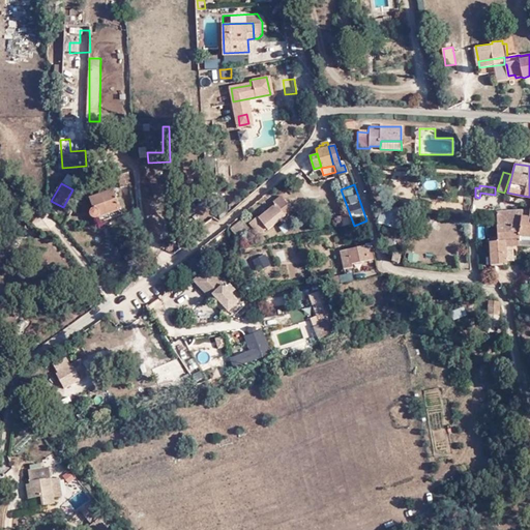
[(96,214),(97,215),(123,204),(116,186),(90,197),(92,203),(87,208),(89,213),(92,214),(96,214)]
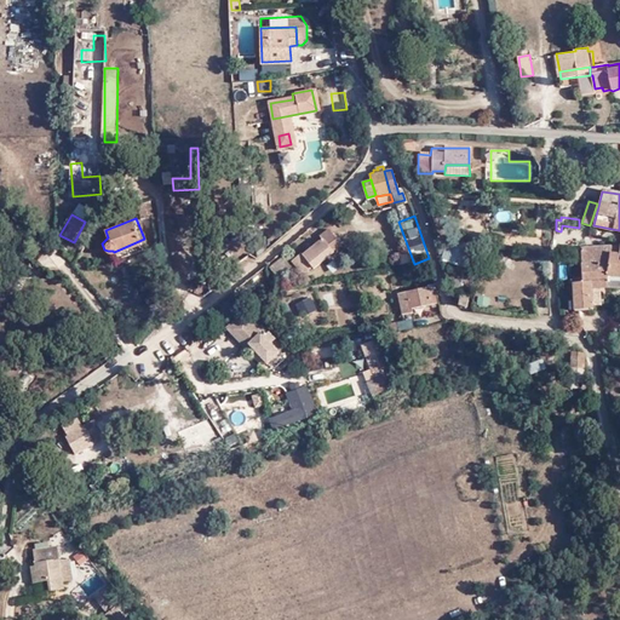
[(327,245),(308,259),(314,268),(317,271),(327,264),(336,258),(338,256),(337,254),(345,247),(333,231),(322,240),(327,245)]
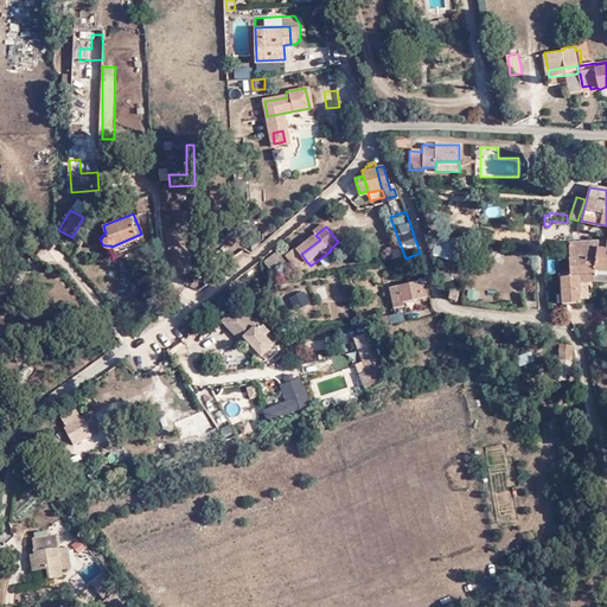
[(141,234),(112,247),(114,254),(145,241),(141,234)]
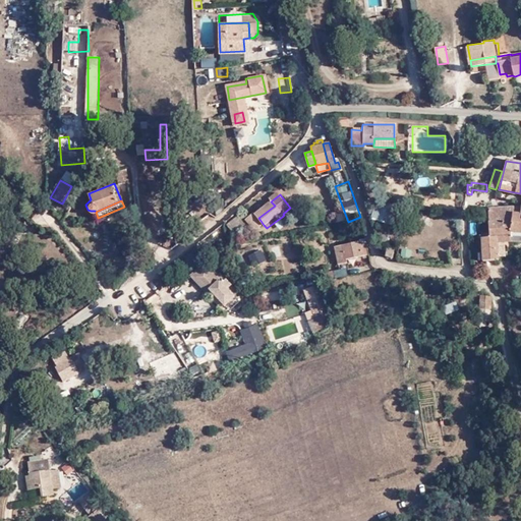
[(520,203),(520,205),(517,222),(488,222),(488,237),(482,237),(483,259),(499,259),(499,255),(506,255),(505,242),(520,240),(520,203)]
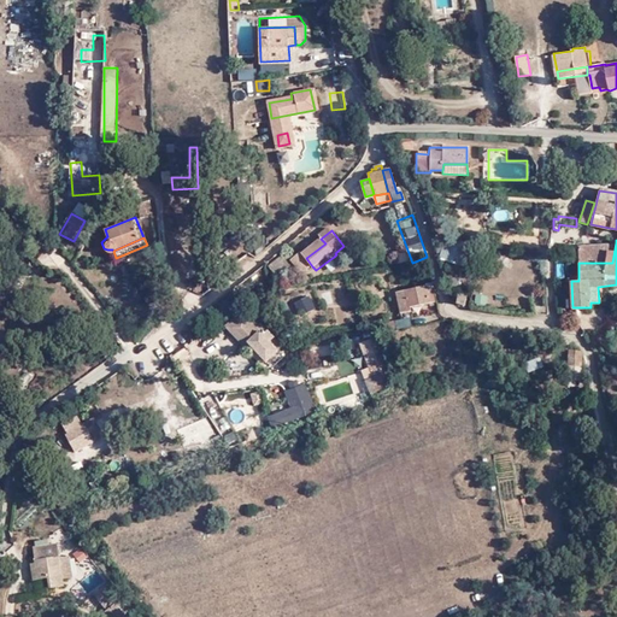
[(579,259),(579,263),(612,263),(616,242),(577,247),(579,259)]
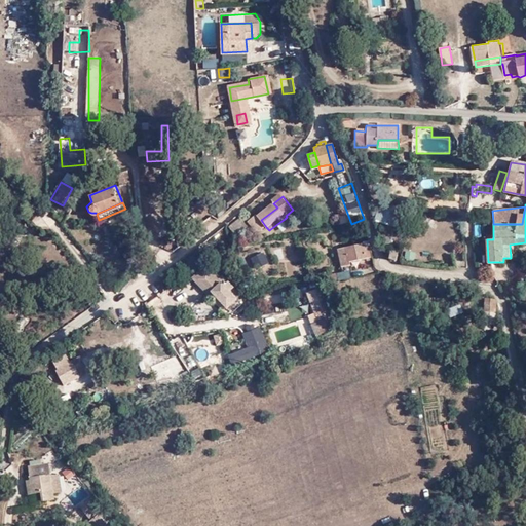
[(266,227),(261,220),(259,217),(251,223),(259,233),(266,227)]
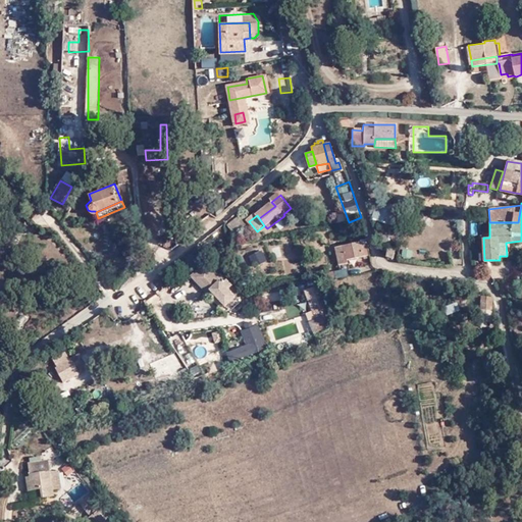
[(286,221),(282,217),(275,222),(279,226),(286,221)]
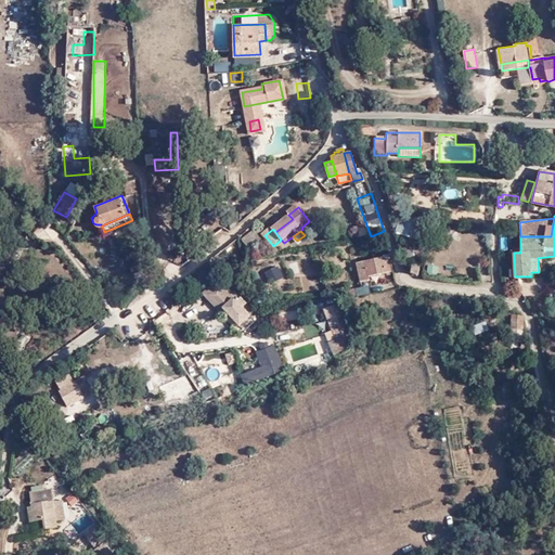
[(265,241),(259,234),(247,243),(250,247),(249,249),(254,255),(261,248),(259,245),(265,241)]
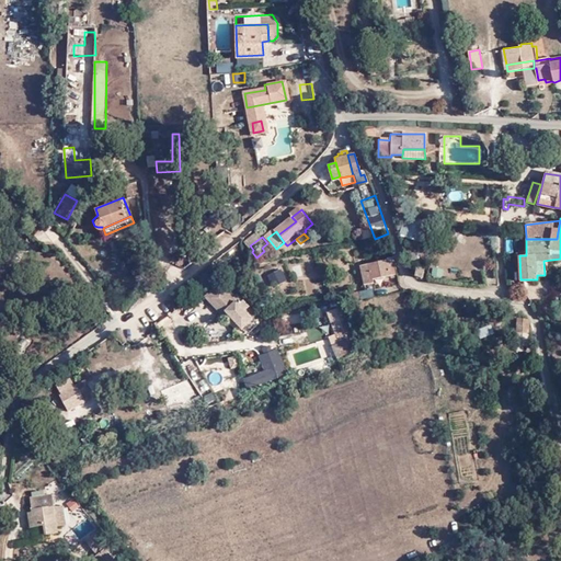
[(240,267),(236,258),(228,261),(233,270),(240,267)]
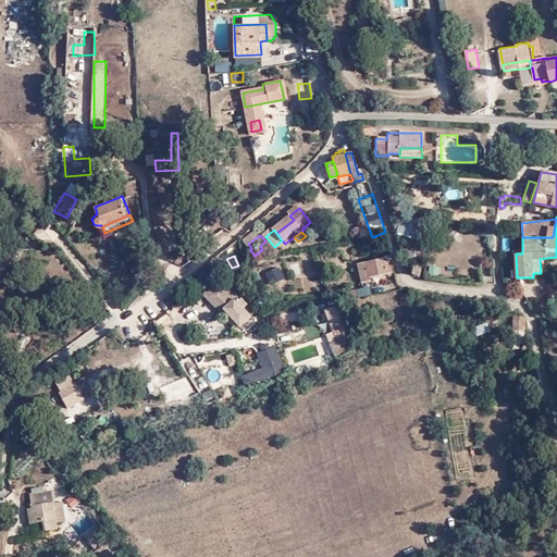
[(393,270),(392,259),(386,260),(385,258),(359,263),(362,280),(370,280),(370,275),(393,270)]
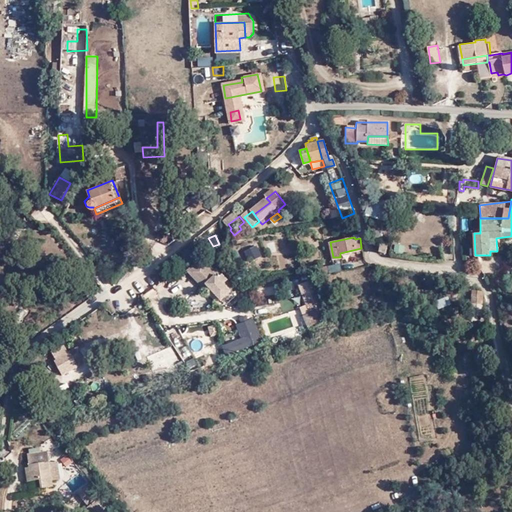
[(259,248),(245,250),(248,264),(262,262),(259,248)]
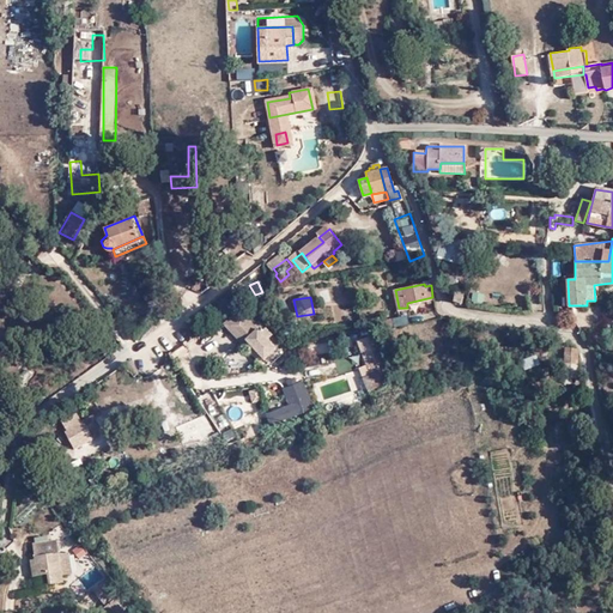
[(234,327),(246,316),(241,311),(225,327),(244,346),(248,343),(234,327)]
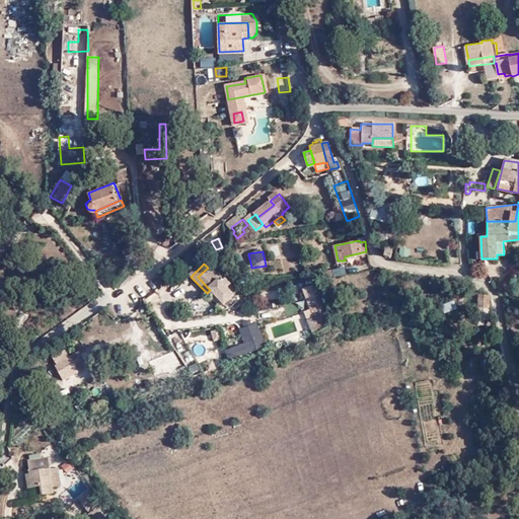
[(226,306),(236,297),(228,289),(232,286),(214,267),(210,270),(208,268),(198,277),(210,290),(226,306)]
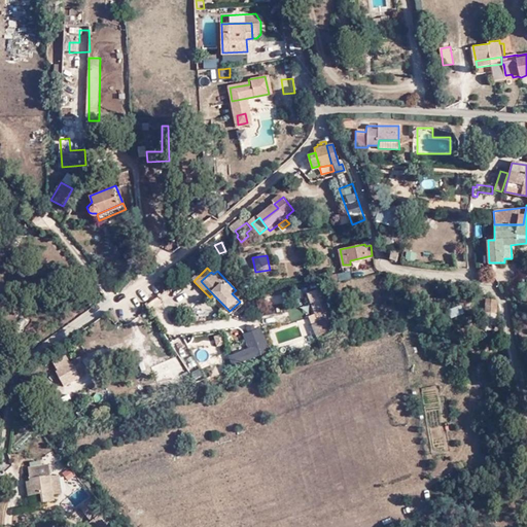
[(326,275),(324,276),(326,282),(339,279),(338,272),(326,275)]
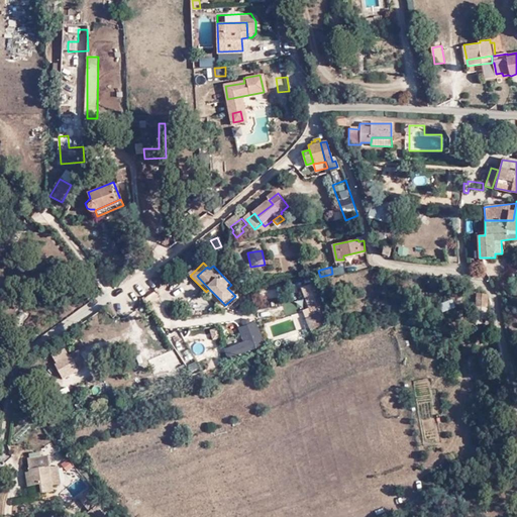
[(333,269),(334,277),(345,275),(344,268),(333,269)]
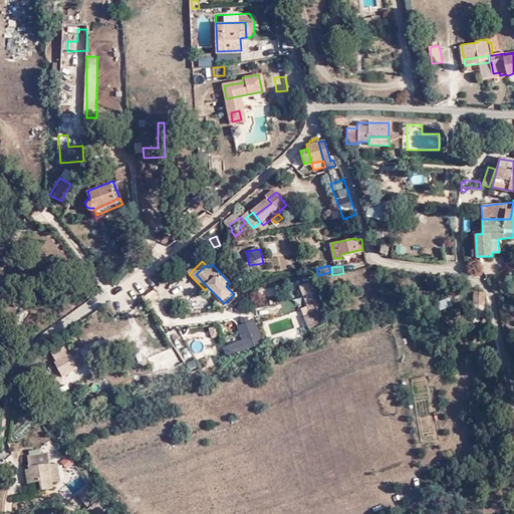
[(473,316),(473,319),(477,320),(478,315),(482,316),(485,292),(475,288),(473,312),(470,311),(469,316),(473,316)]
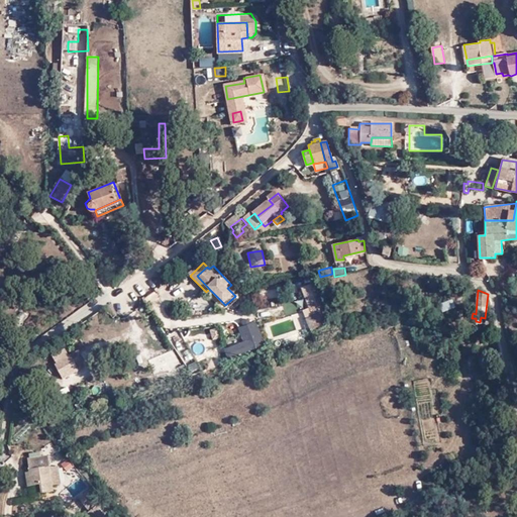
[(439,305),(442,314),(456,309),(453,301),(439,305)]
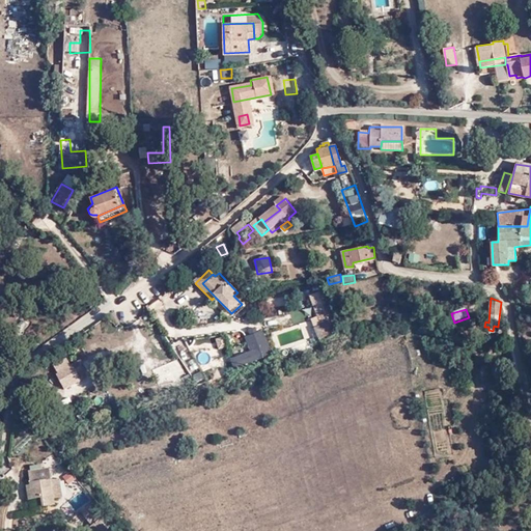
[(335,319),(315,328),(319,339),(339,332),(335,319)]
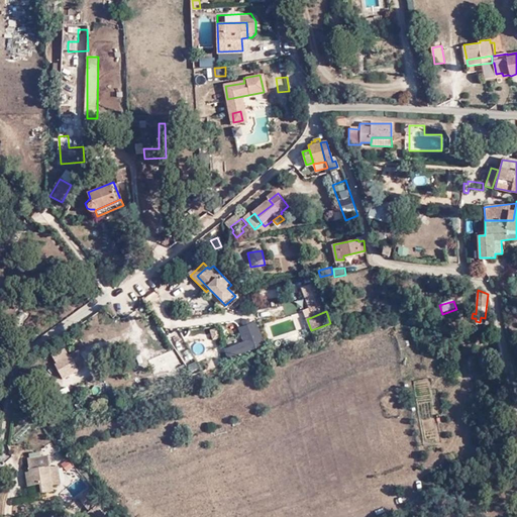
[(224,350),(228,359),(266,345),(255,320),(238,327),(244,342),(224,350)]
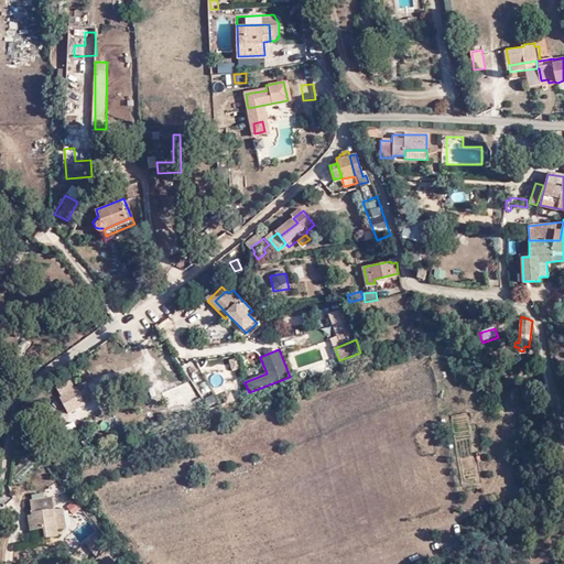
[(57,390),(62,398),(69,393),(77,389),(74,381),(57,390)]
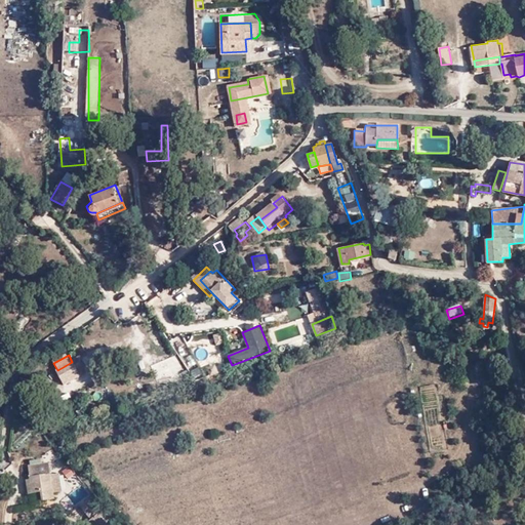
[(82,356),(72,362),(65,366),(73,381),(87,372),(85,368),(88,366),(82,356)]
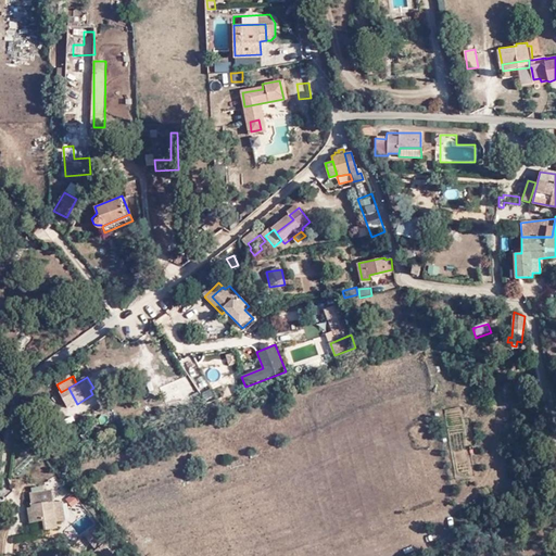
[(68,388),(61,392),(71,407),(77,404),(68,388)]
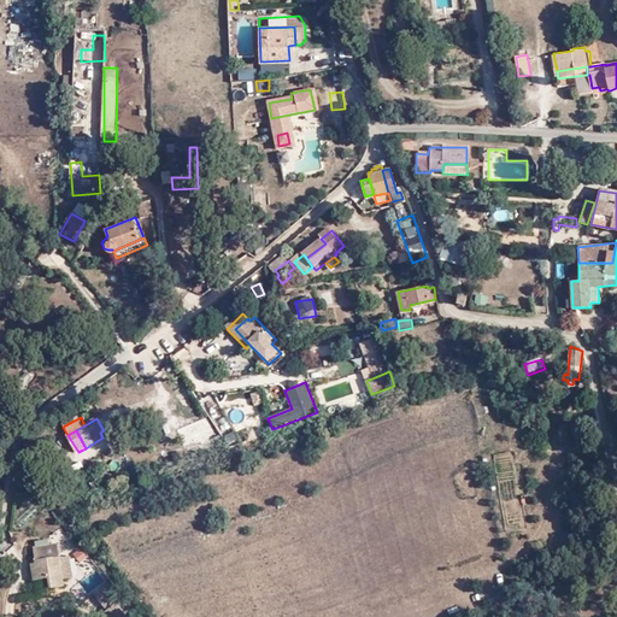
[(211,444),(201,448),(204,454),(215,451),(211,444)]
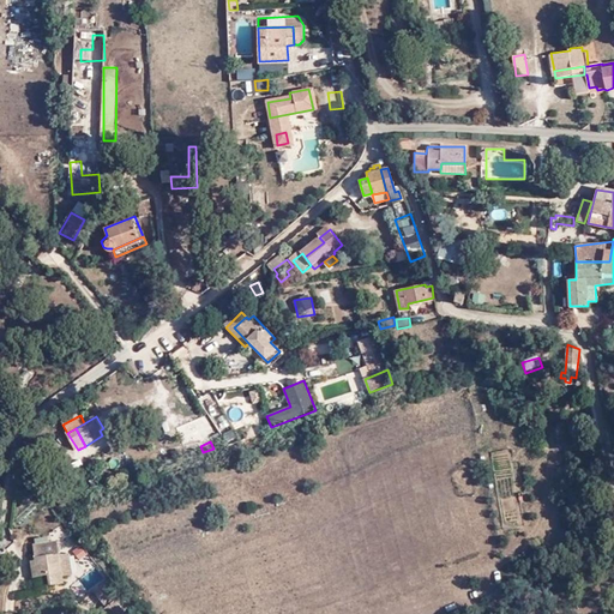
[(188,450),(191,456),(203,452),(200,446),(188,450)]
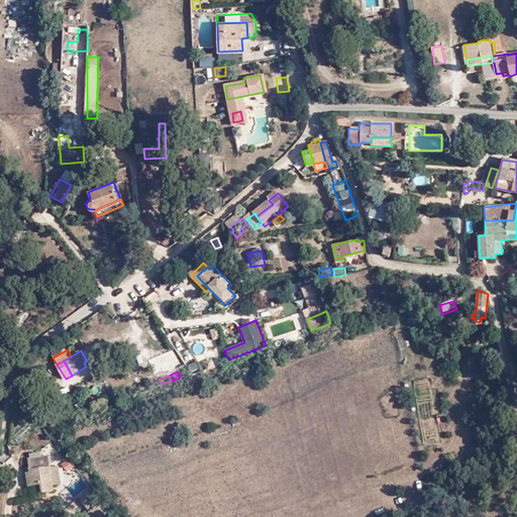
[(78,404),(82,412),(89,410),(85,401),(78,404)]
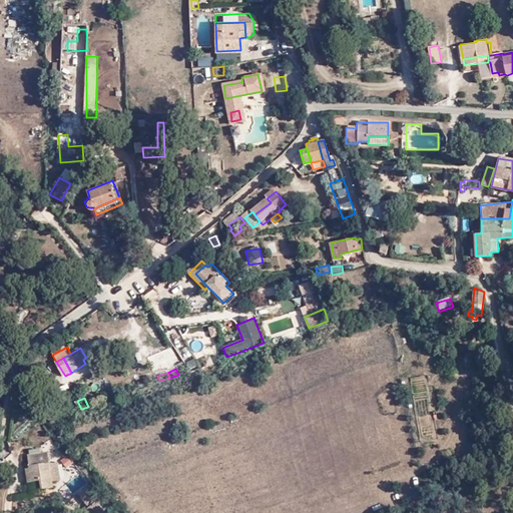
[(49,484),(47,452),(28,453),(30,478),(39,478),(40,484),(49,484)]
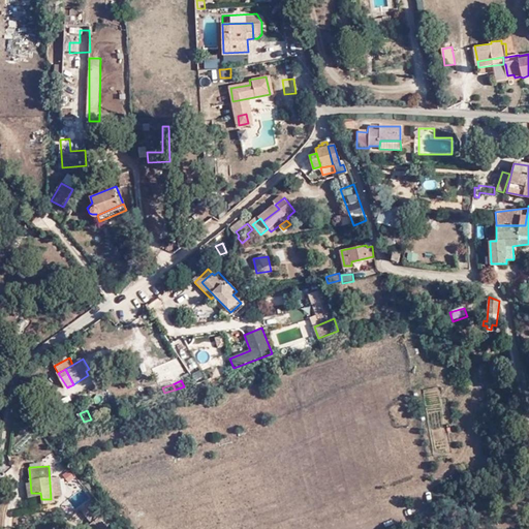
[(89,520),(99,509),(93,504),(83,512),(89,520)]
